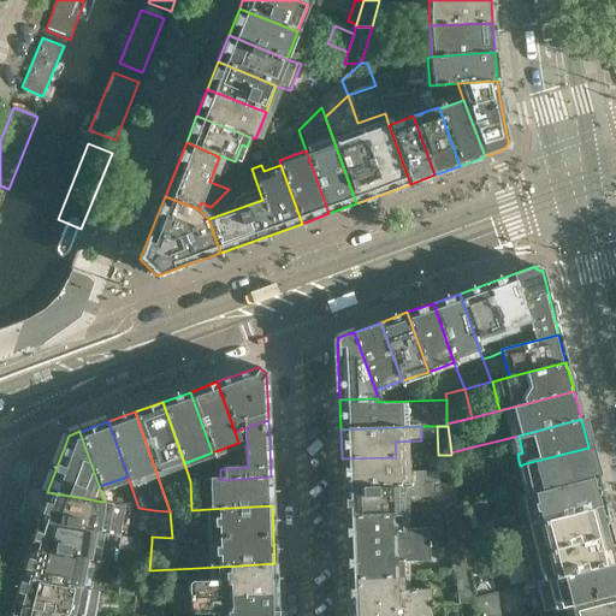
[(596,477),(588,448),(526,463),(531,480),(525,483),(527,493),(533,492),(596,477)]
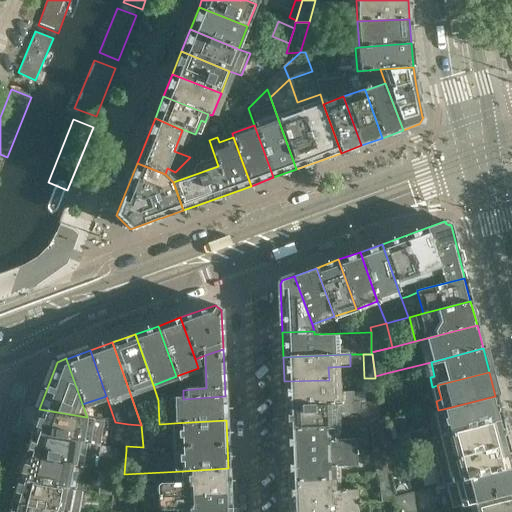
[(393,398),(386,373),(375,376),(375,378),(379,401),(393,398)]
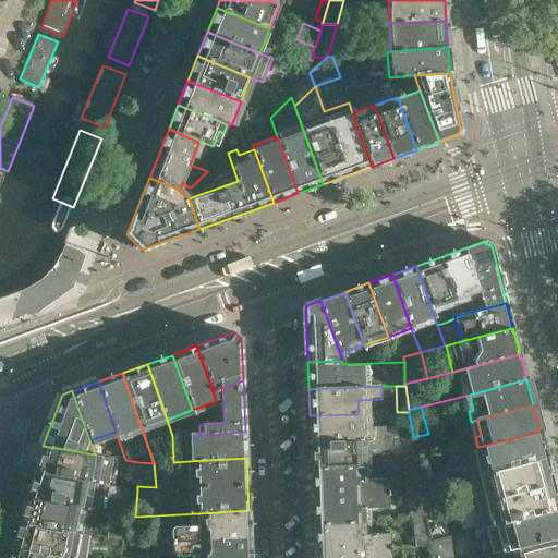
[(413,438),(413,437),(409,412),(400,412),(401,438),(404,438),(413,438)]
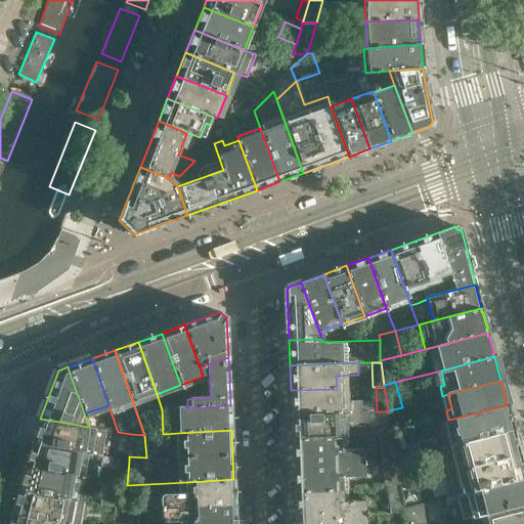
[(360,412),(359,401),(337,402),(337,389),(291,390),(292,416),(360,412)]
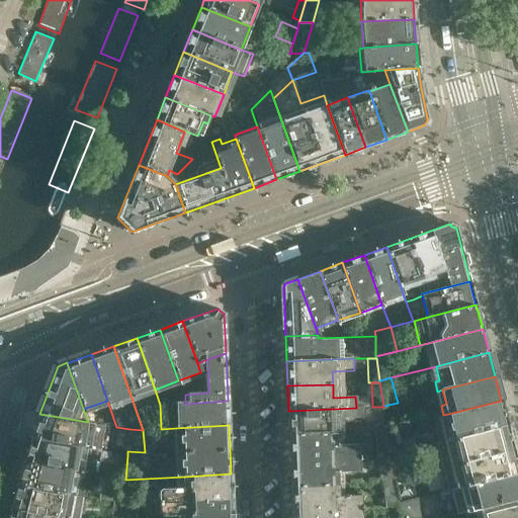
[(229,425),(228,401),(185,404),(175,404),(176,428),(229,425)]
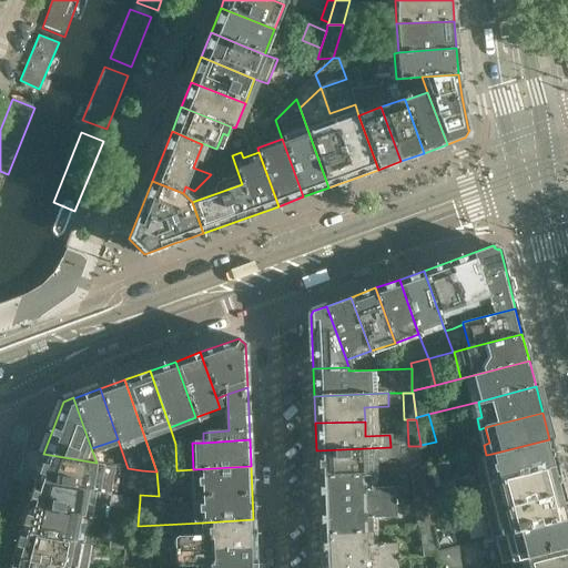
[(556,465),(549,439),(492,454),(495,467),(489,469),(490,473),(463,480),(465,489),(498,480),(556,465)]
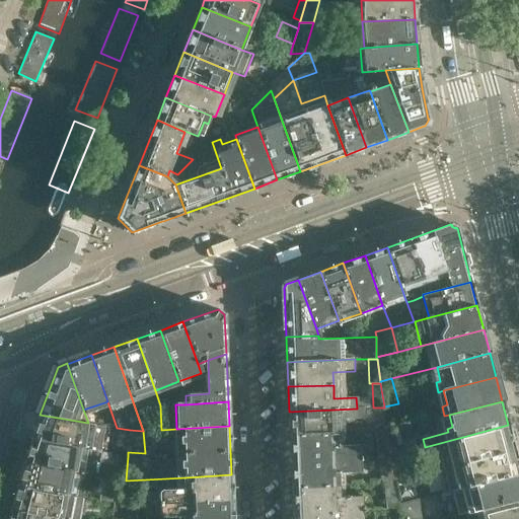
[(404,427),(398,403),(384,406),(384,408),(388,431),(404,427)]
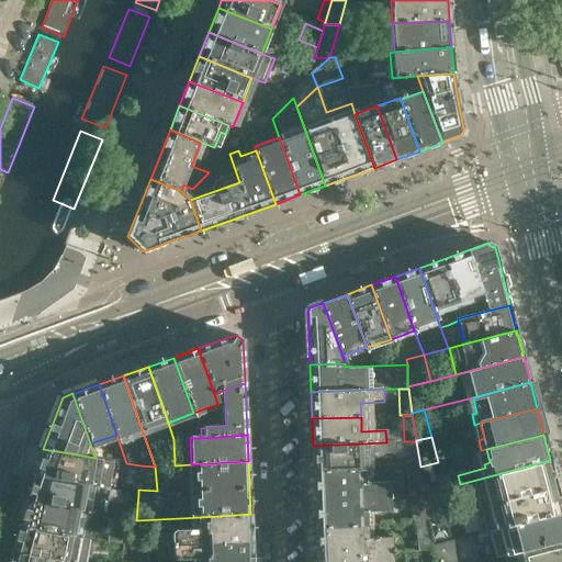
[(420,468),(420,467),(416,441),(407,441),(408,468),(412,468),(420,468)]
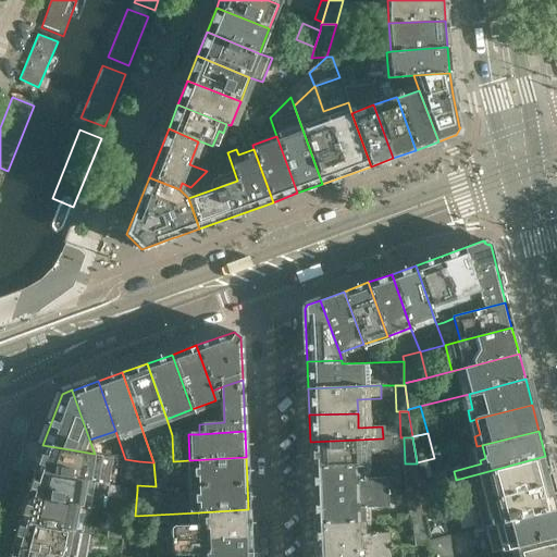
[(363,466),(363,450),(370,450),(371,456),(393,456),(393,438),(310,442),(311,468),(360,466),(363,466)]
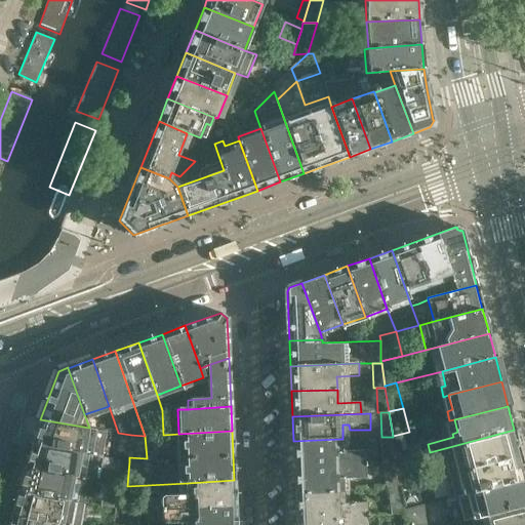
[(90,454),(94,429),(89,428),(40,419),(31,444),(88,454),(90,454)]
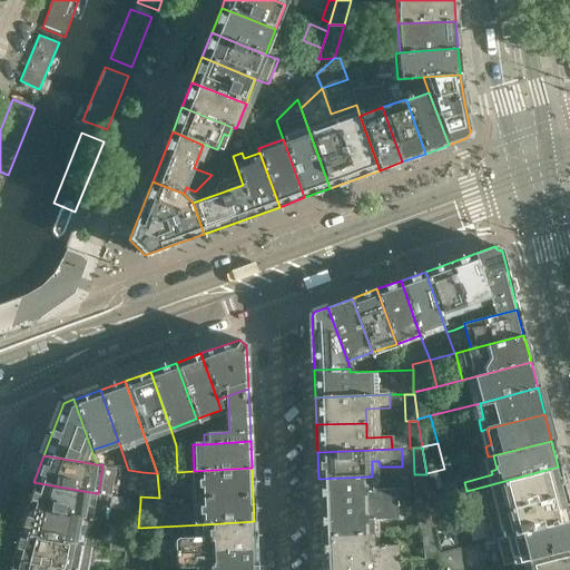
[(564,493),(558,467),(500,482),(508,509),(564,493)]
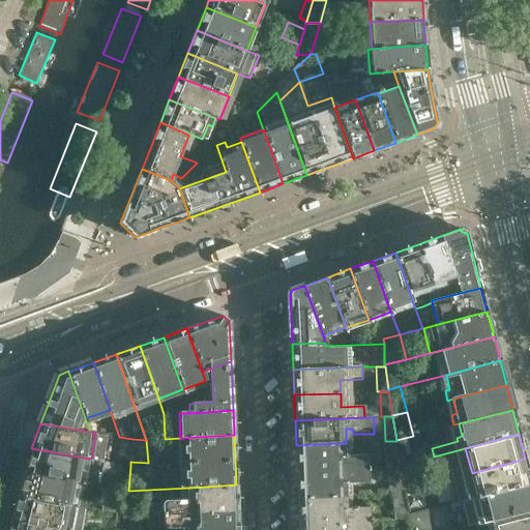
[(422,460),(418,435),(413,436),(396,440),(396,441),(400,465),(422,460)]
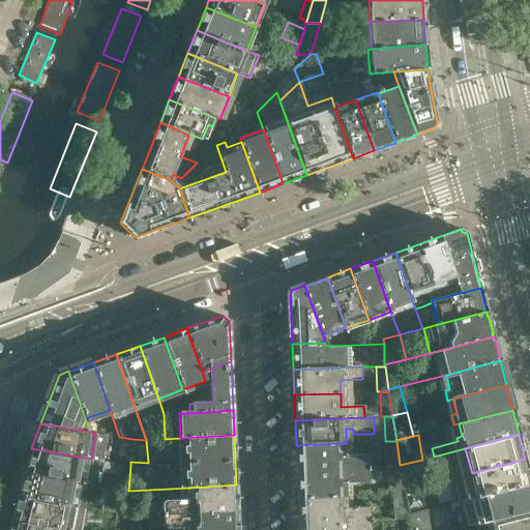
[(130,462),(133,439),(119,437),(115,463),(130,466),(130,462)]
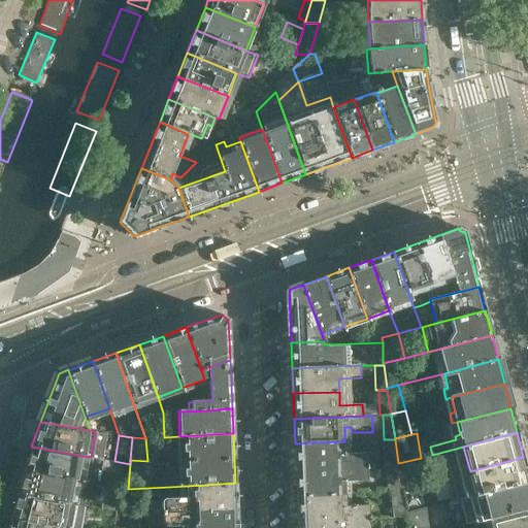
[(398,463),(395,439),(387,439),(388,465),(391,465),(399,465),(398,463)]
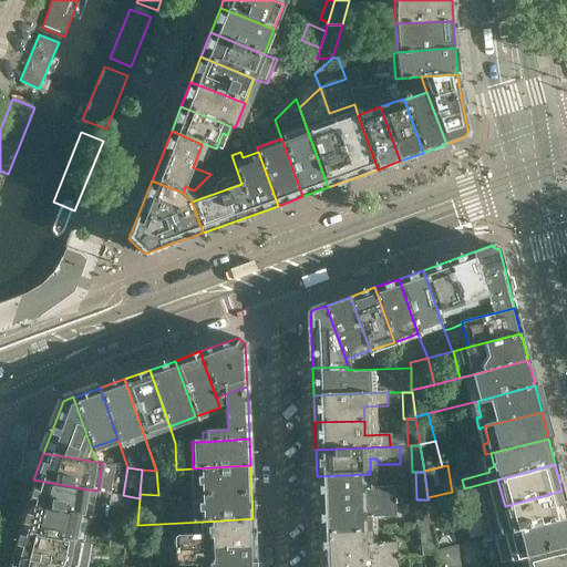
[(392,501),(391,487),(367,488),(367,474),(317,476),(318,504),(392,501)]
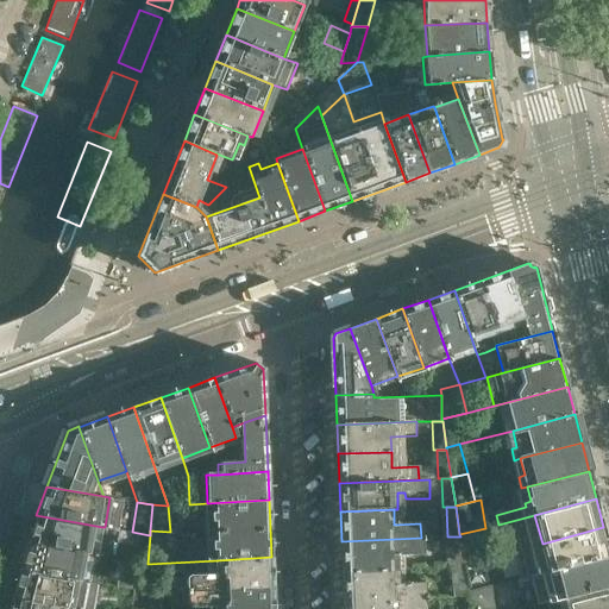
[(98,556),(102,527),(36,515),(27,544),(95,556),(98,556)]
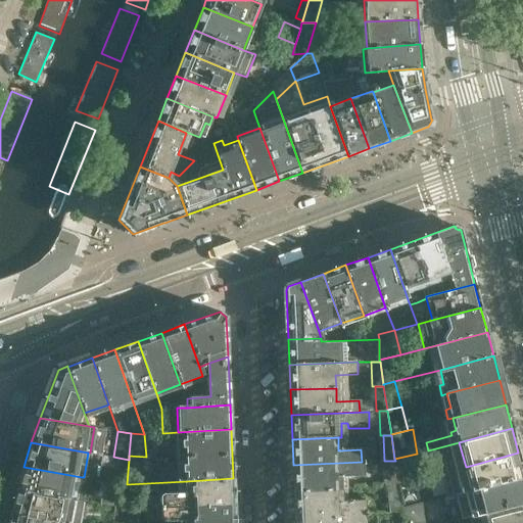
[(522,477),(522,471),(518,453),(466,467),(472,491),(522,477)]
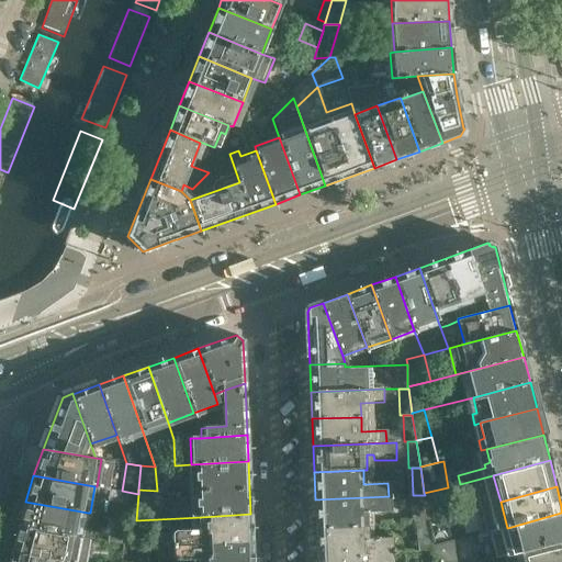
[(452,514),(448,487),(424,493),(425,495),(428,520),(452,514)]
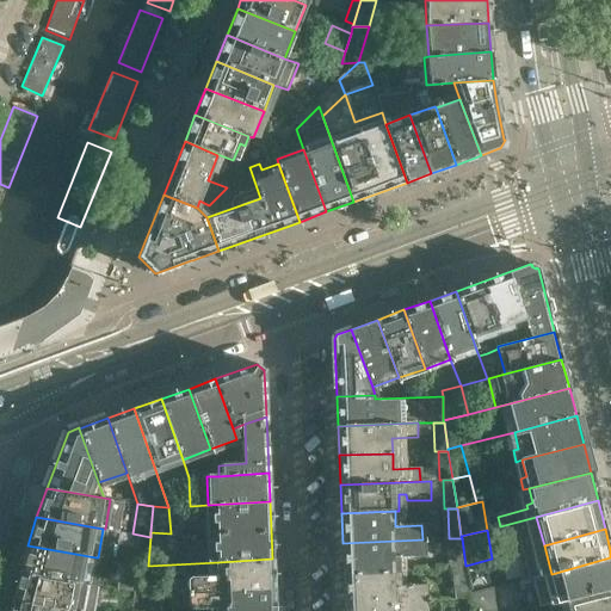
[(466,566),(462,538),(452,538),(454,569),(457,569),(467,568),(466,566)]
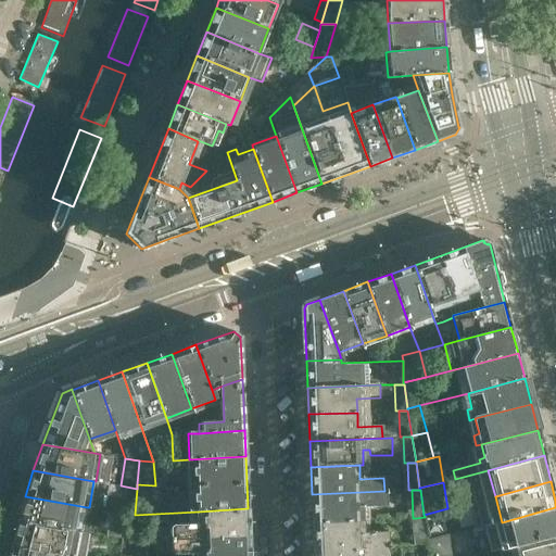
[(362,520),(361,506),(384,505),(384,491),(312,494),(313,521),(362,520)]
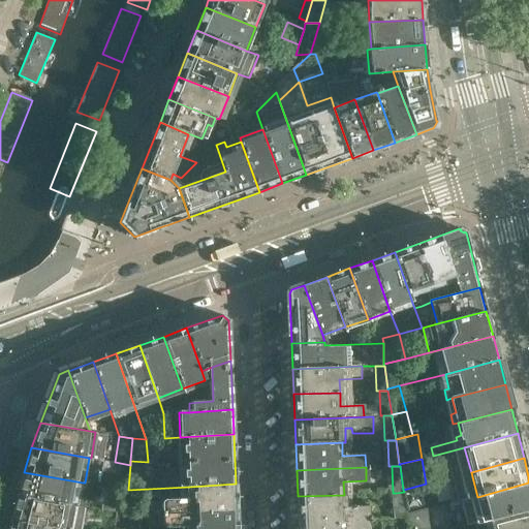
[(79,504),(83,483),(24,472),(18,494),(79,504)]
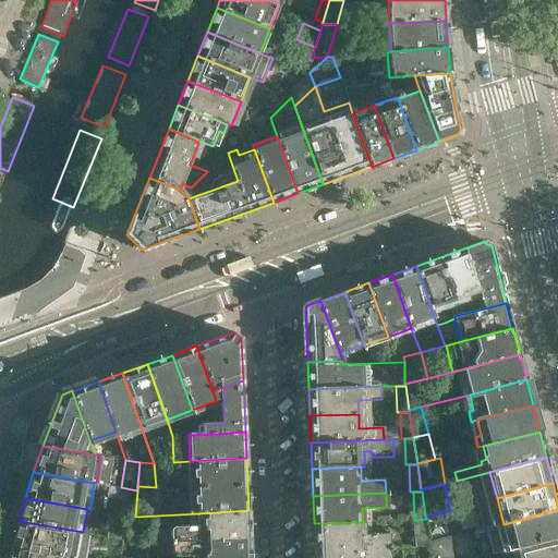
[(557,536),(557,509),(504,524),(510,549),(513,549),(557,536)]
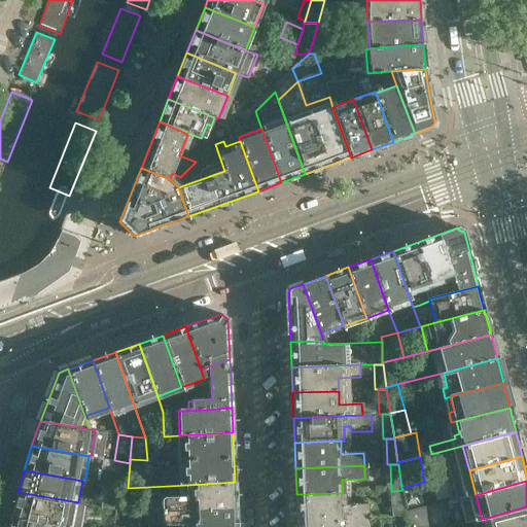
[(236,508),(235,482),(188,485),(189,498),(163,499),(161,499),(160,500),(159,501),(157,503),(157,504),(147,505),(147,514),(157,513),(236,508)]
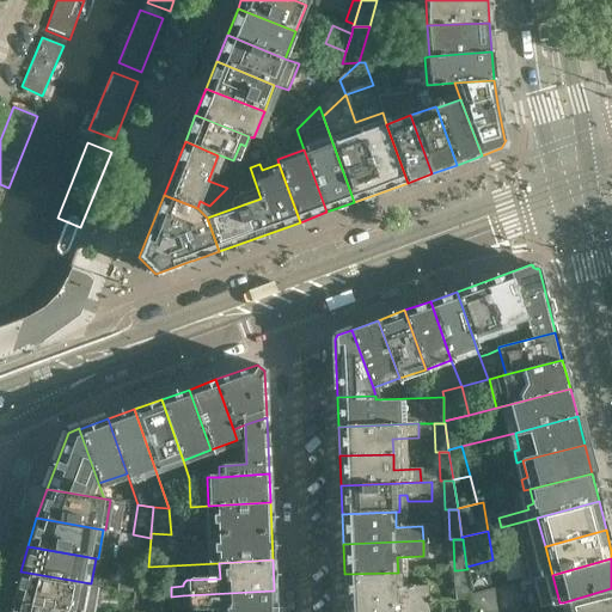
[(496,589),(493,560),(466,567),(467,569),(471,595),(496,589)]
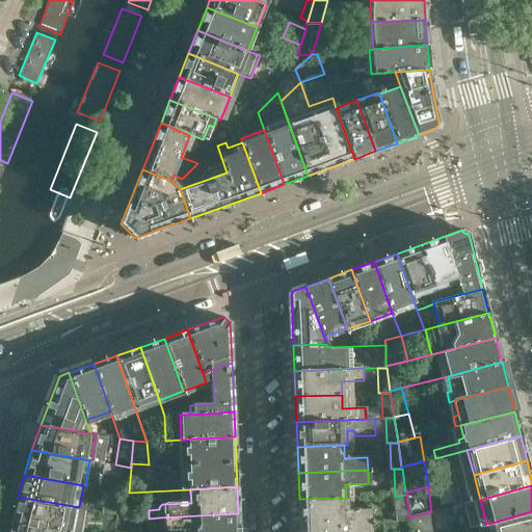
[(409,517),(406,495),(398,496),(399,522),(402,522),(409,521),(409,517)]
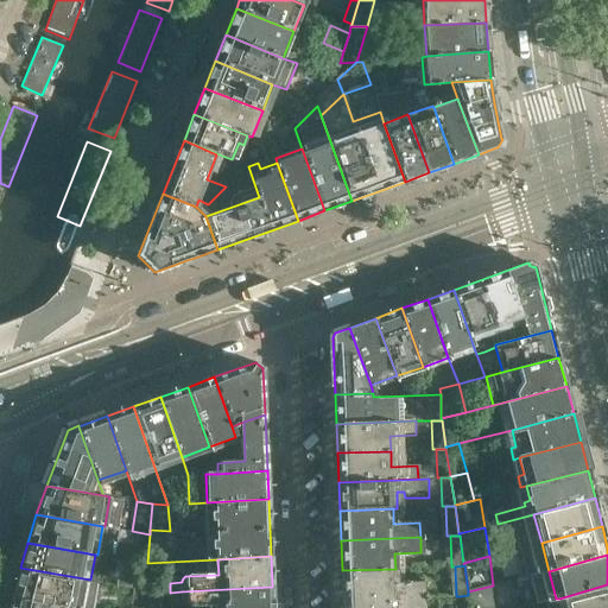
[(94,607),(100,582),(90,580),(20,568),(12,597),(75,607),(94,607)]
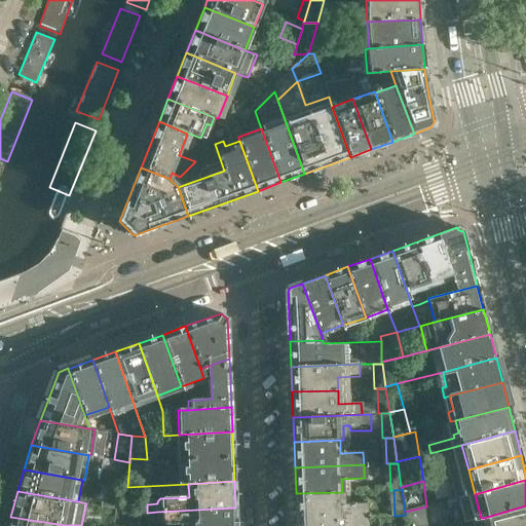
[(366,517),(365,504),(342,505),(342,492),(296,493),(297,520),(366,517)]
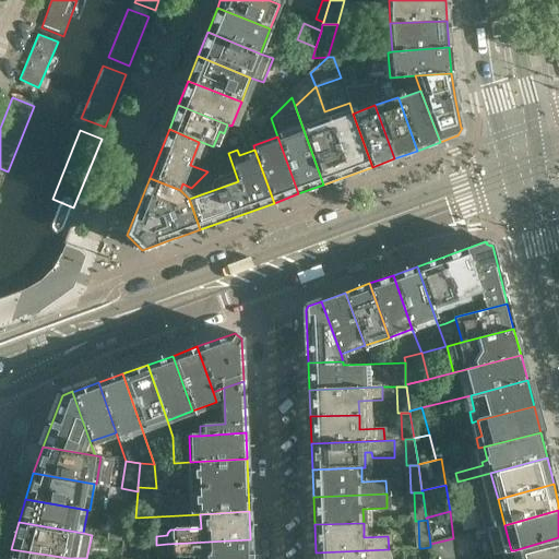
[(558,558),(558,537),(514,550),(516,558),(558,558)]
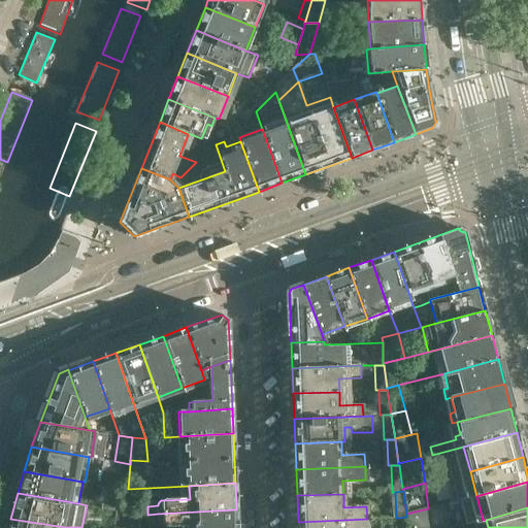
[(431,527),(428,508),(406,514),(406,517),(408,527),(431,527)]
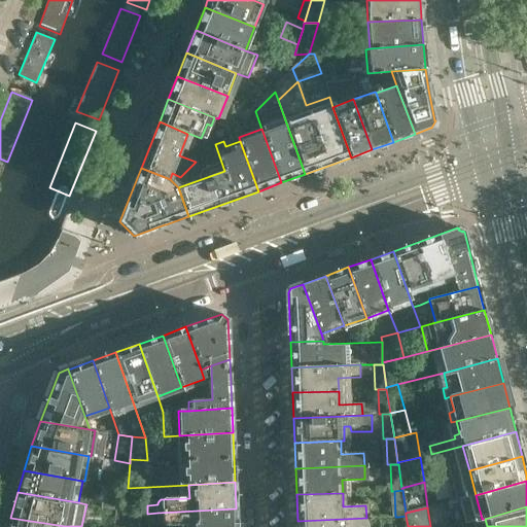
[(236,526),(236,508),(157,513),(157,522),(163,526),(190,525),(189,526),(236,526)]
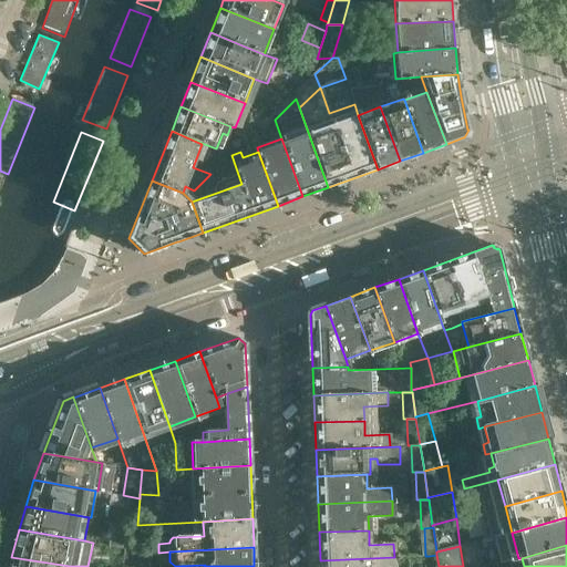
[(439,566),(436,555),(429,556),(429,566),(439,566)]
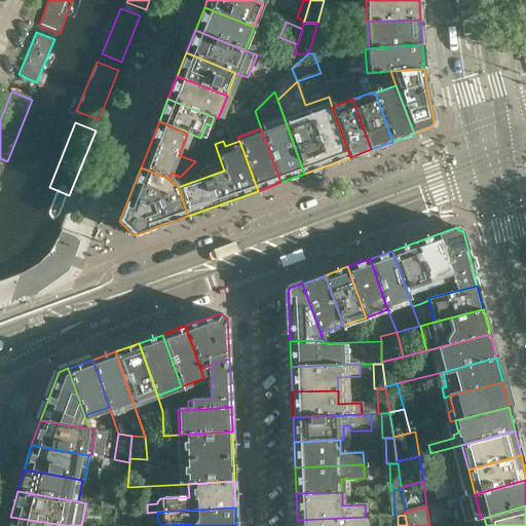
[(65,525),(10,517),(8,525),(65,525)]
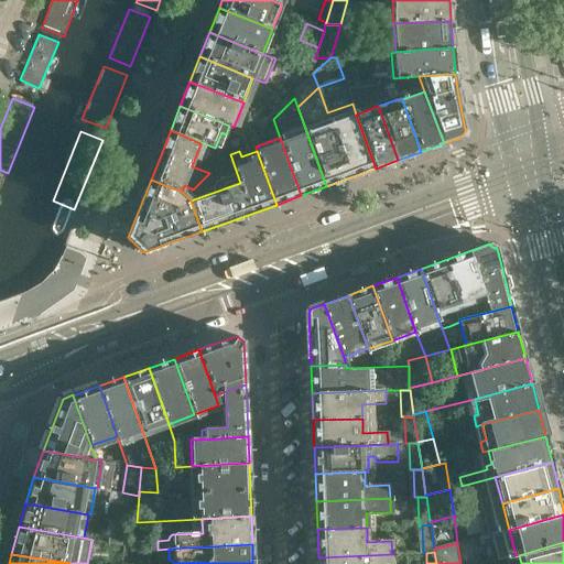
[(392,563),(392,554),(318,557),(318,563),(392,563)]
